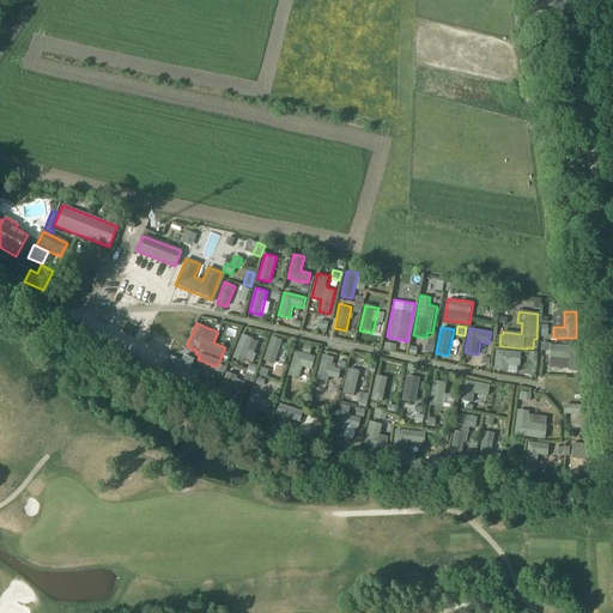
[(254,339),(242,334),(234,357),(244,362),(254,339)]
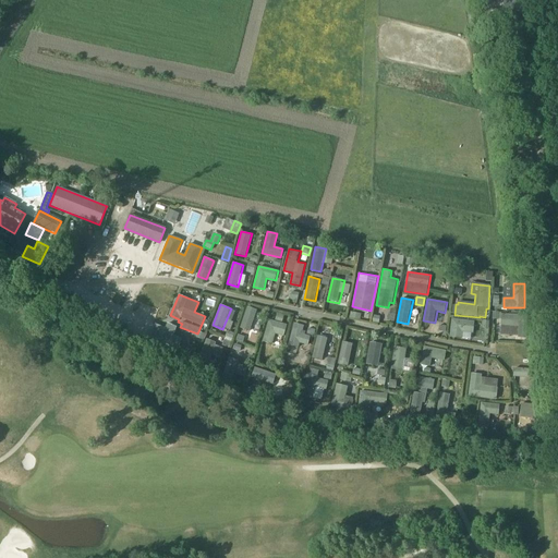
[(256,310),(247,306),(240,328),(250,331),(256,310)]
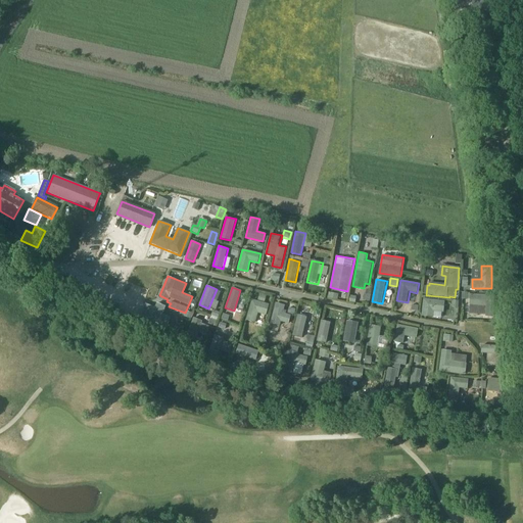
[(340,293),(329,291),(328,298),(338,300),(340,293)]
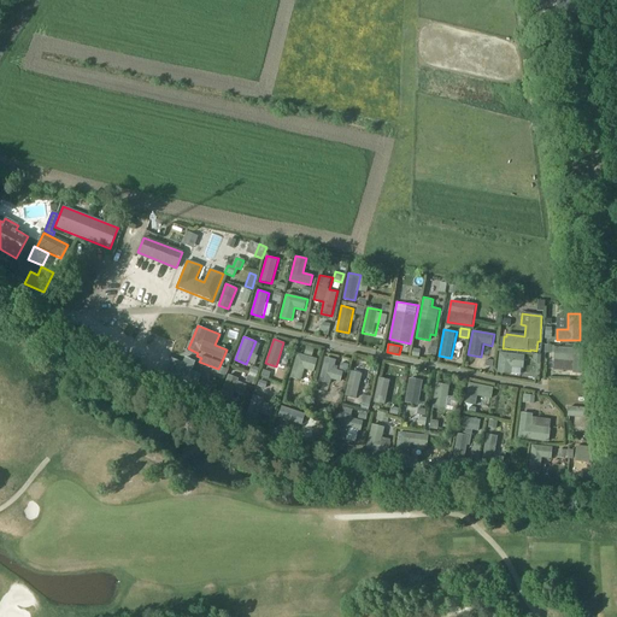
[(524,354),(500,352),(499,372),(511,374),(511,366),(523,366),(524,354)]
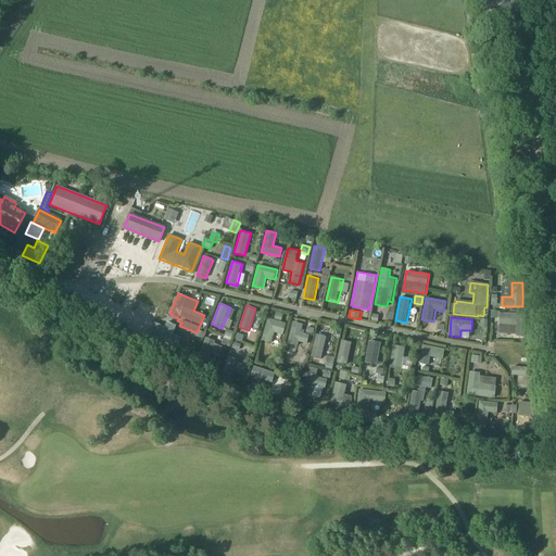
[(286,324),(267,318),(262,341),(272,343),(274,333),(282,336),(286,324)]
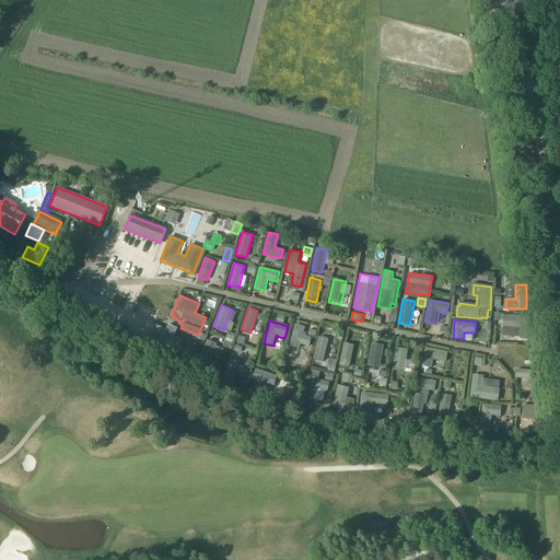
[(166,329),(156,325),(150,339),(177,351),(183,339),(175,336),(178,328),(168,324),(166,329)]
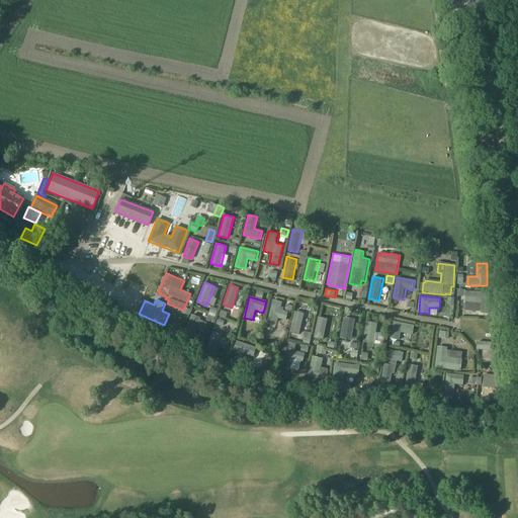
[(282,303),(273,299),(268,321),(277,323),(277,319),(285,321),(287,313),(282,312),(283,308),(281,308),(282,303)]
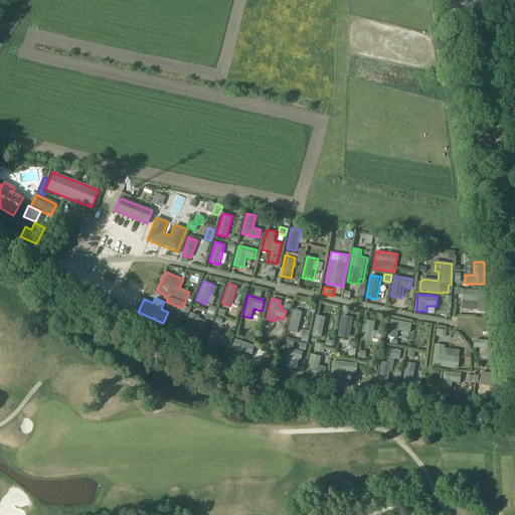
[(484,301),(463,301),(462,310),(484,311),(484,301)]
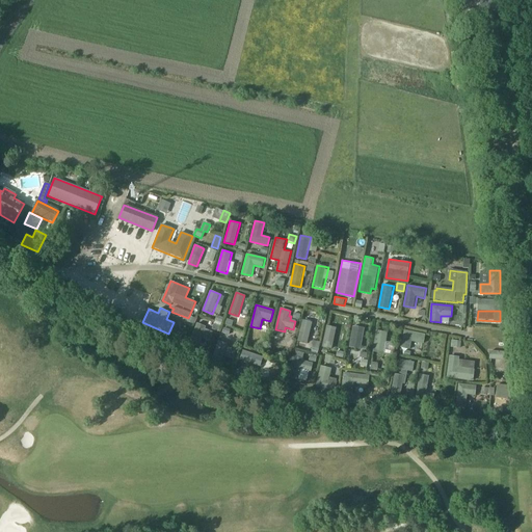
[(209,322),(198,318),(188,344),(198,348),(203,337),(210,340),(213,331),(206,328),(209,322)]
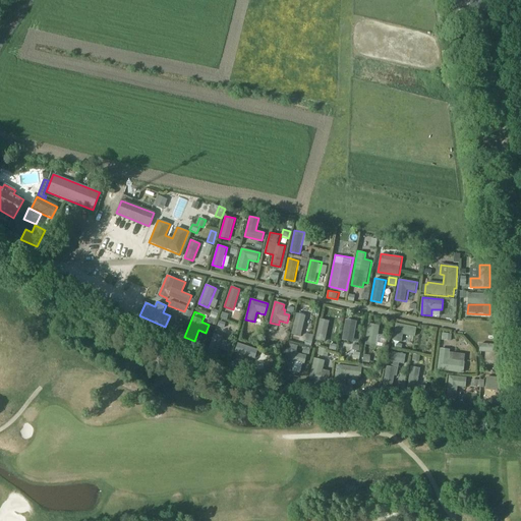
[(305,315),(296,313),(291,334),(300,337),(305,315)]
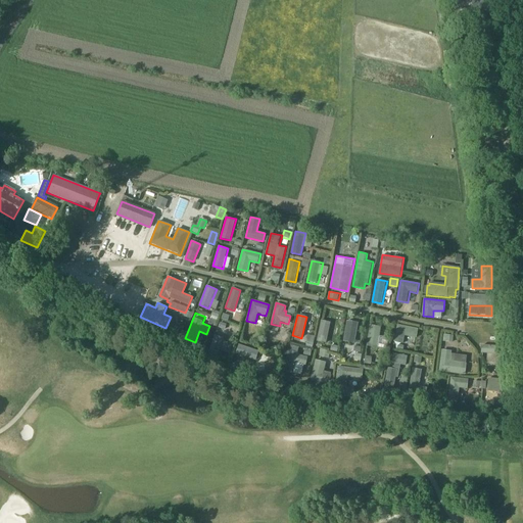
[(360,322),(347,320),(343,341),(355,343),(360,322)]
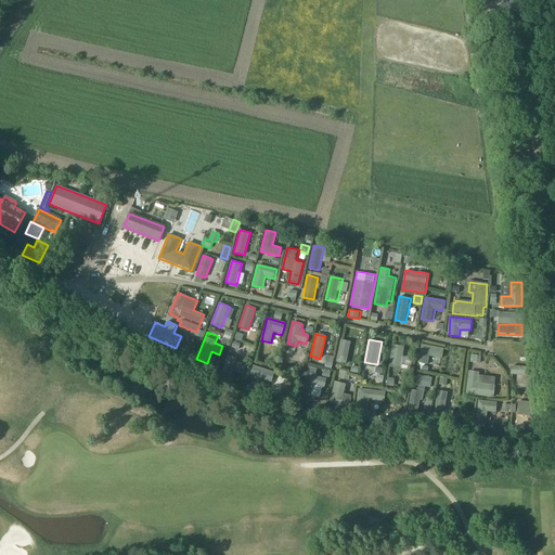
[(350,343),(340,340),(336,362),(346,364),(350,343)]
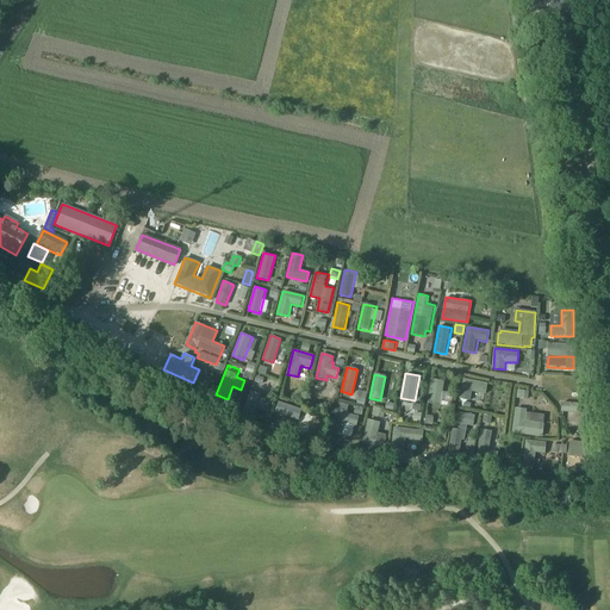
[(490,381),(462,377),(460,398),(472,399),(473,391),(487,393),(490,381)]
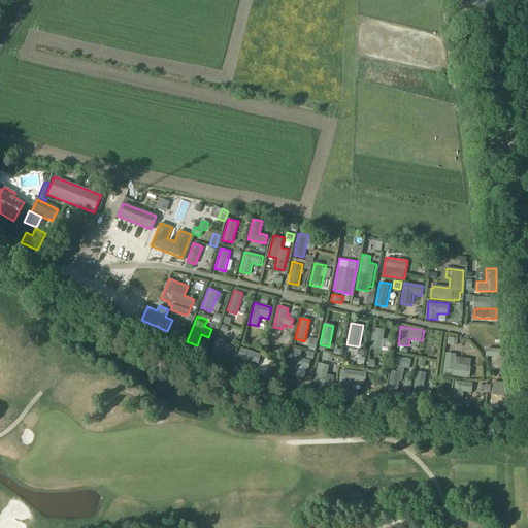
[(392,329),(373,327),(371,349),(383,351),(385,334),(391,335),(392,329)]
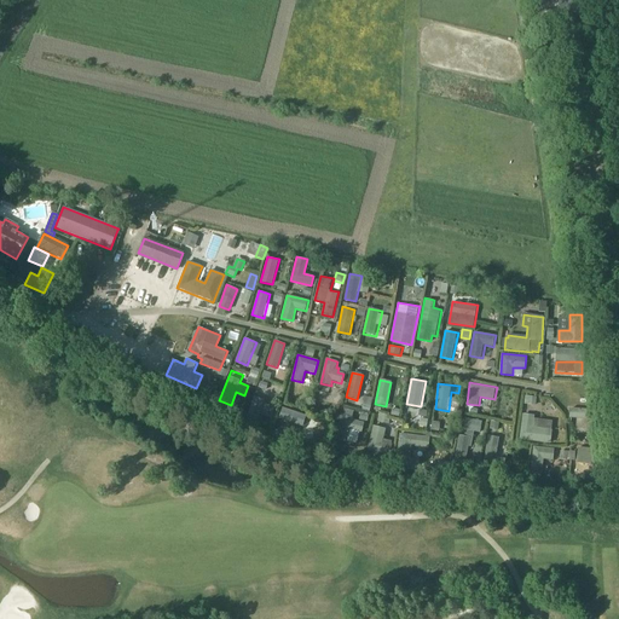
[(213,406),(215,398),(208,395),(206,404),(213,406)]
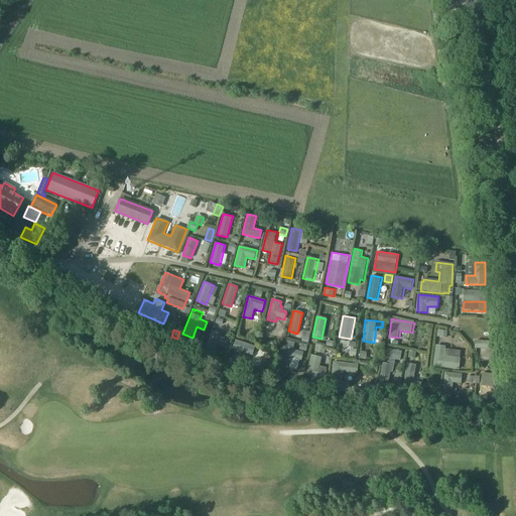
[(221,334),(212,331),(205,351),(214,354),(217,345),(227,348),(230,340),(220,337),(221,334)]
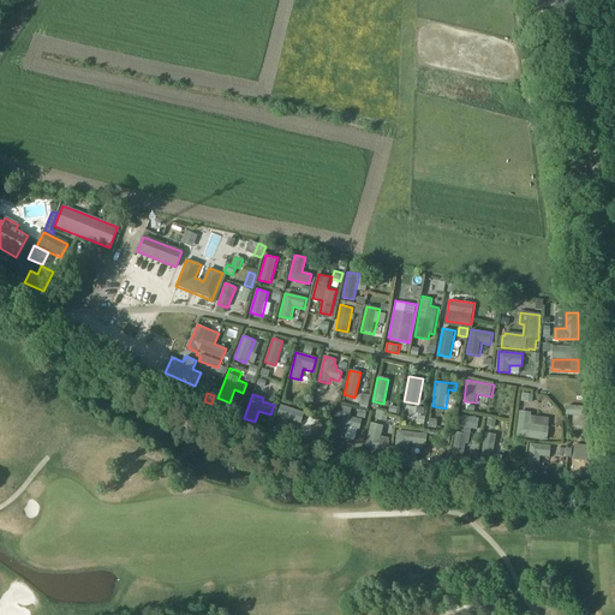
[(370,395),(363,394),(359,405),(360,405),(359,407),(366,410),(370,395)]
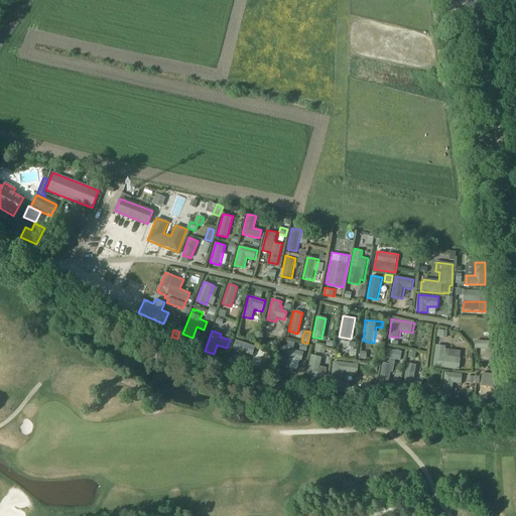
[(256,345),(236,339),(233,348),(237,350),(236,353),(241,355),(242,351),(253,354),(256,345)]
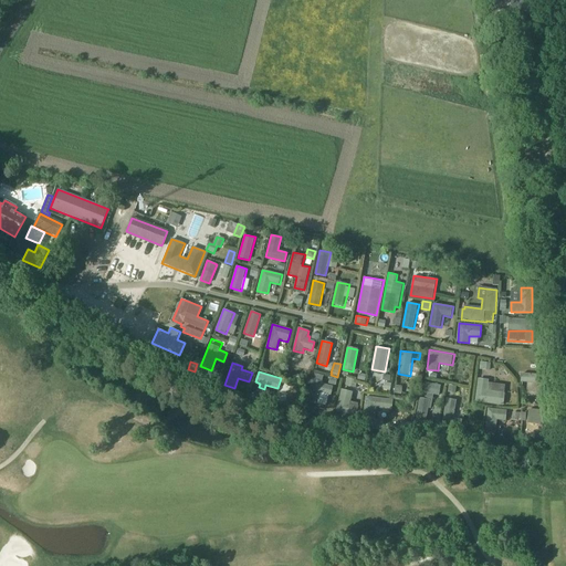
[(537,371),(521,371),(521,383),(527,383),(527,394),(542,394),(542,383),(537,383),(537,371)]
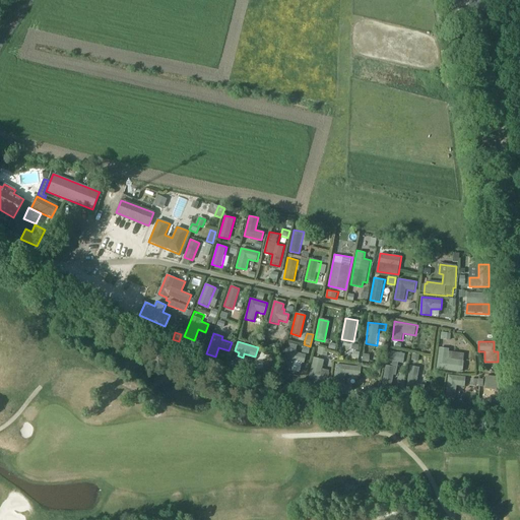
[(451,348),(439,346),(436,370),(463,373),(466,353),(450,351),(451,348)]
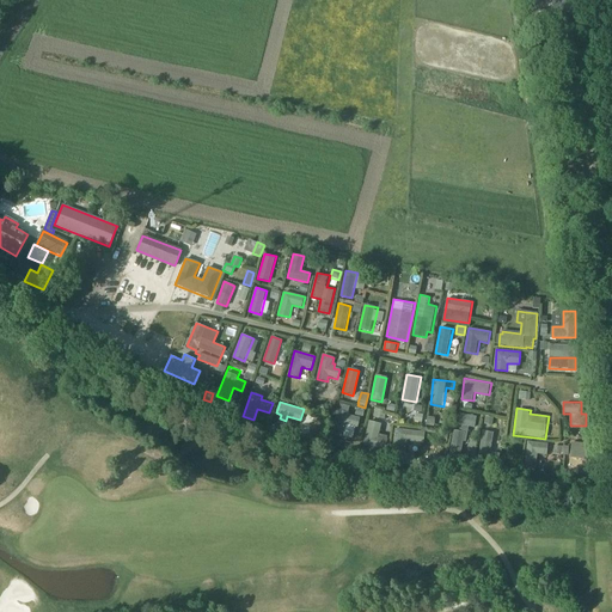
[(373,417),(384,420),(385,415),(381,415),(383,411),(375,409),(373,417)]
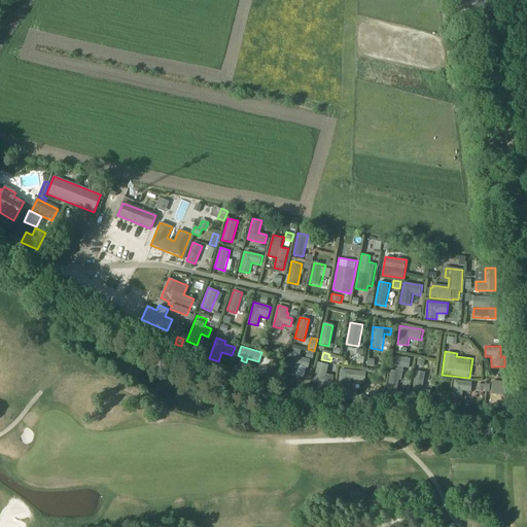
[(301,356),(290,353),(286,375),(295,377),(297,364),(309,367),(311,359),(301,357),(301,356)]
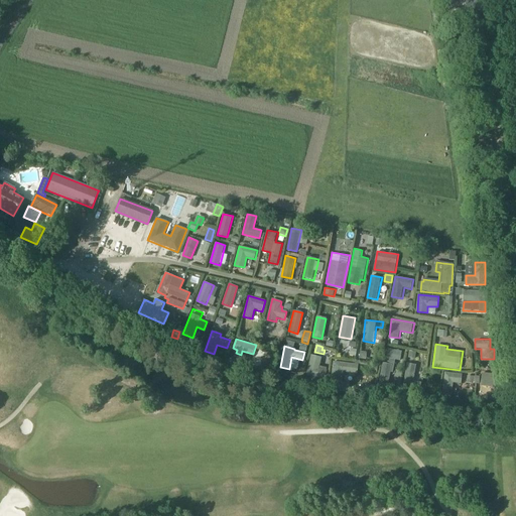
[(403,350),(388,348),(387,358),(402,360),(403,350)]
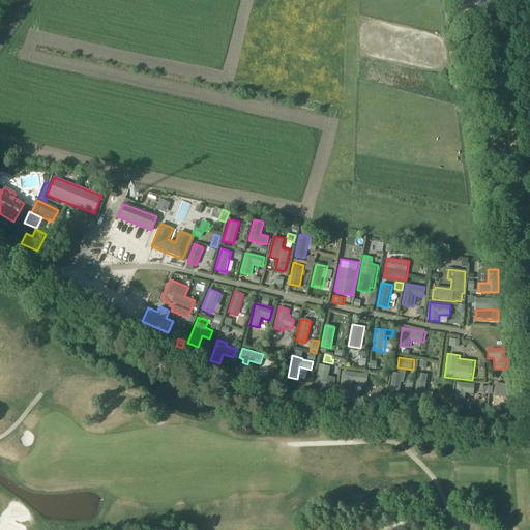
[(330,367),(319,364),(313,391),(332,395),(335,380),(327,378),(330,367)]
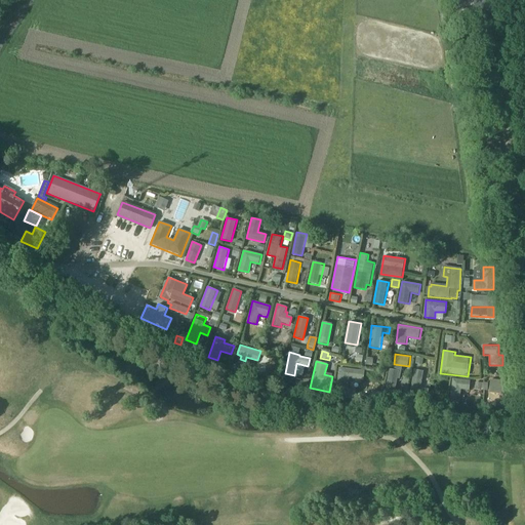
[(365,370),(339,366),(335,394),(347,395),(349,378),(364,380),(365,370)]
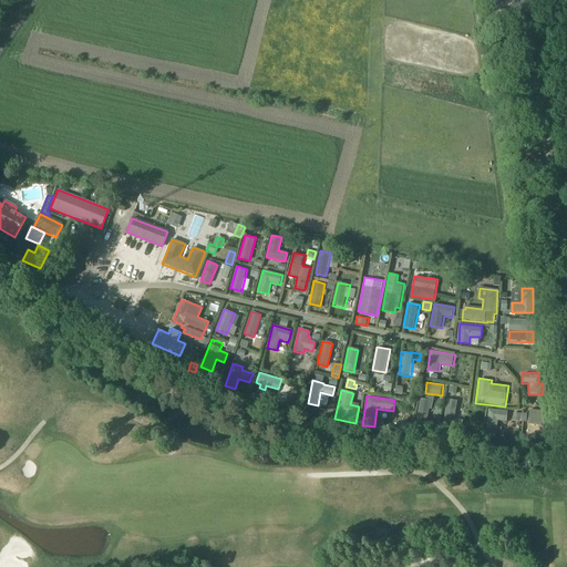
[(433,399),(422,397),(416,420),(429,422),(433,399)]
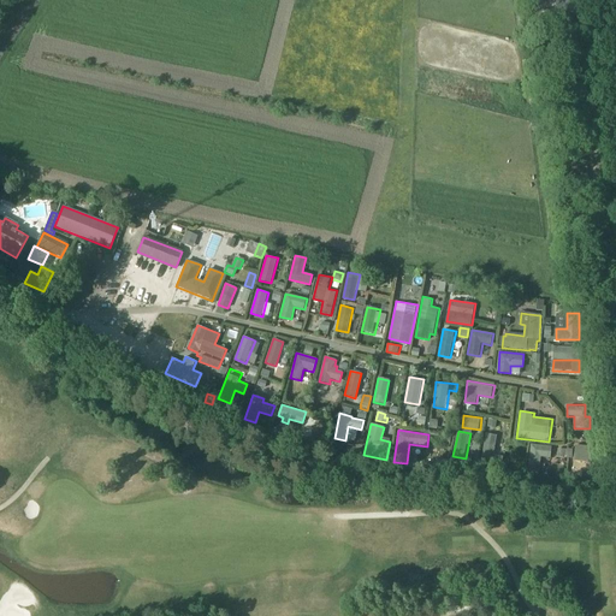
[(497,434),(486,433),(483,458),(493,460),(497,434)]
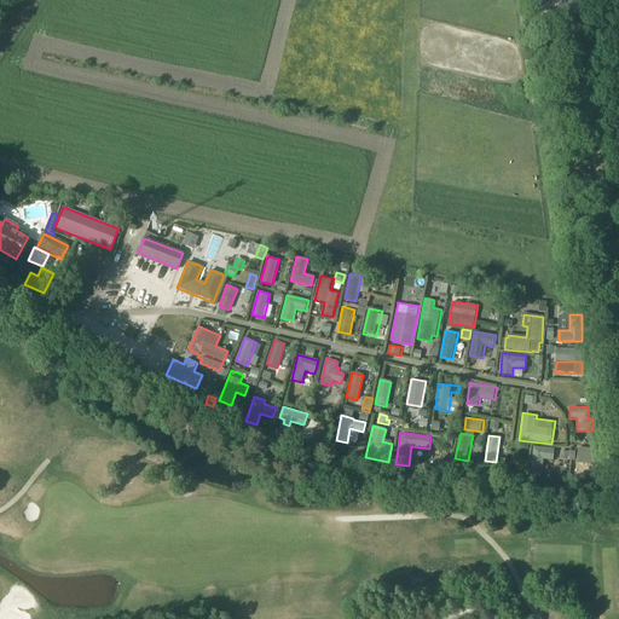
[(441,449),(451,450),(452,440),(443,439),(441,449)]
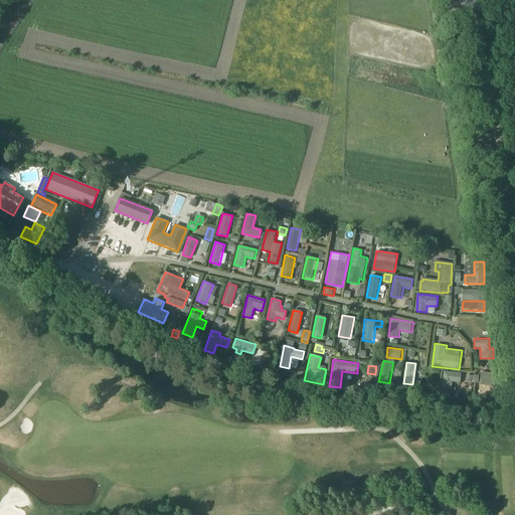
[(463,371),(445,370),(444,392),(453,393),(454,382),(463,382),(463,371)]
